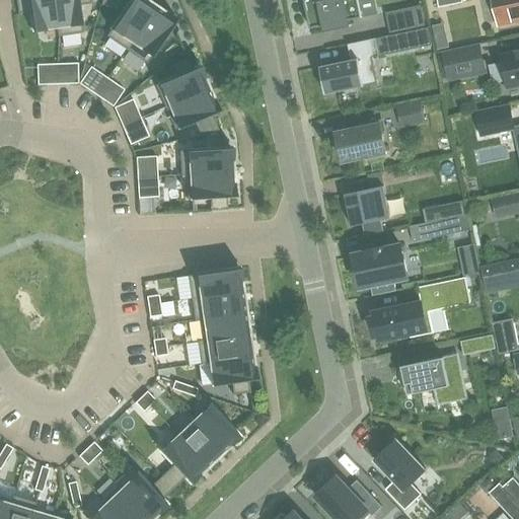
[(15,0),(18,14),(30,12),(32,29),(56,26),(58,35),(53,0),(15,0)]
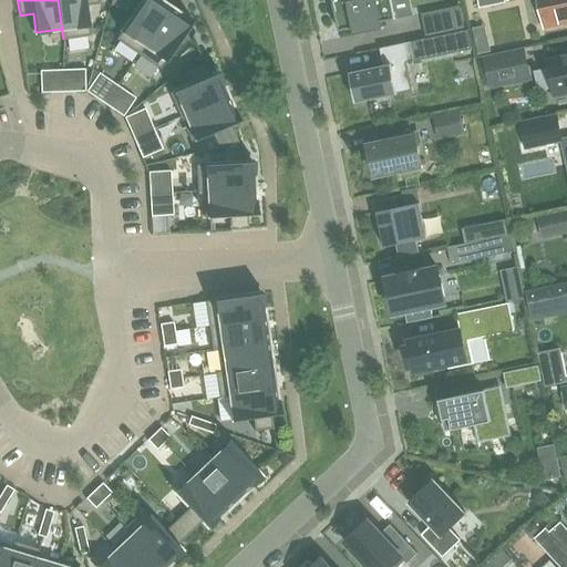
[(58,0),(63,39),(91,35),(86,6),(100,3),(99,0),(58,0)]
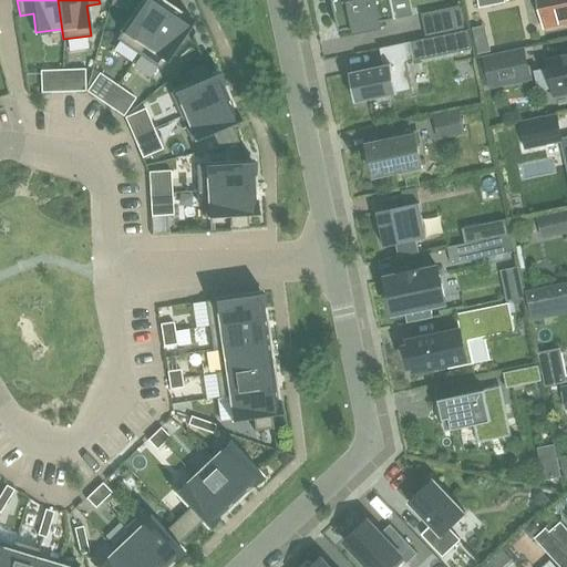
[(158,0),(142,0),(116,39),(138,54),(169,7),(158,0)]
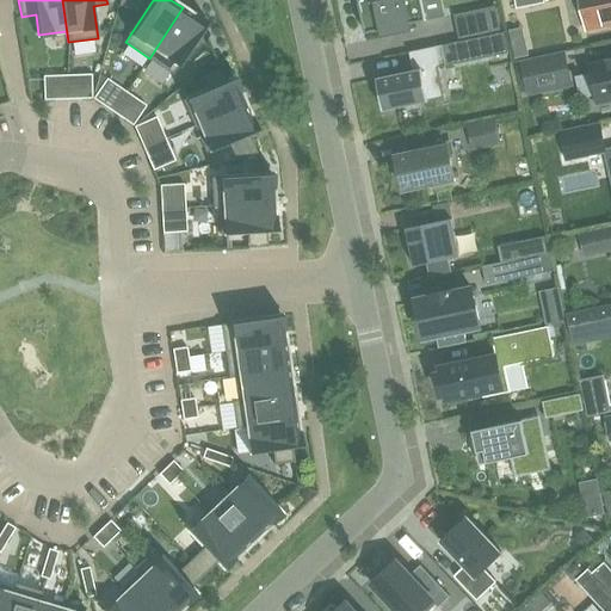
[(380,30),(381,37),(413,31),(412,24),(426,20),(421,0),(358,0),(365,34),(380,30)]
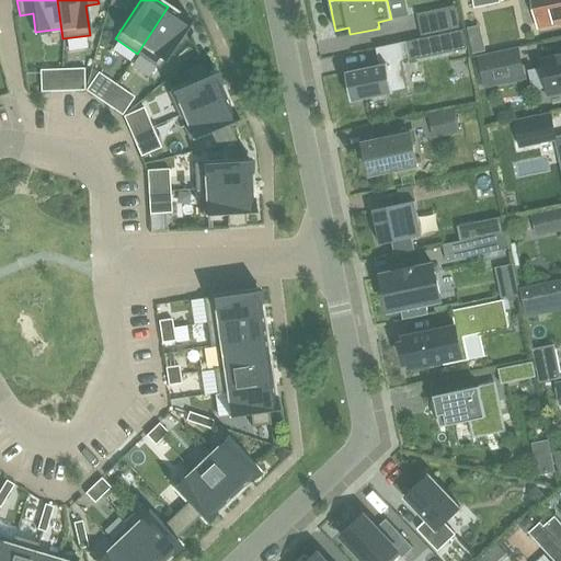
[(560,0),(533,0),(539,25),(560,20),(560,0)]
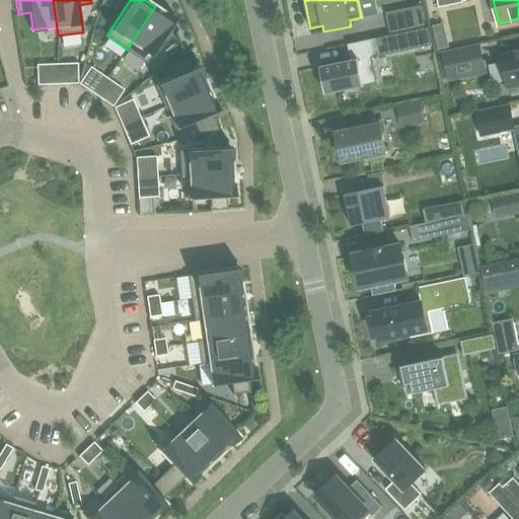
[(421,5),(409,7),(414,30),(425,27),(421,5)]
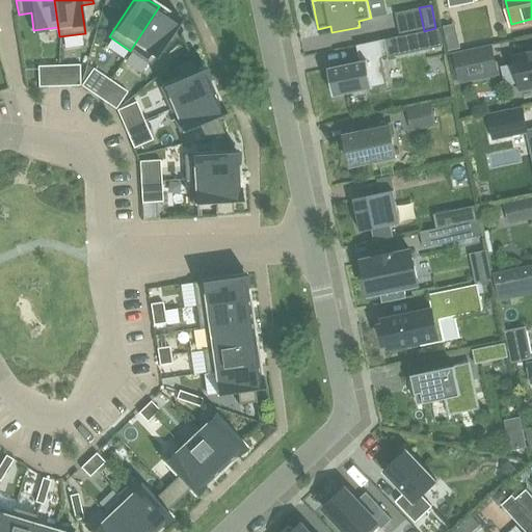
[(159,6),(130,51),(151,64),(180,21),(159,6)]
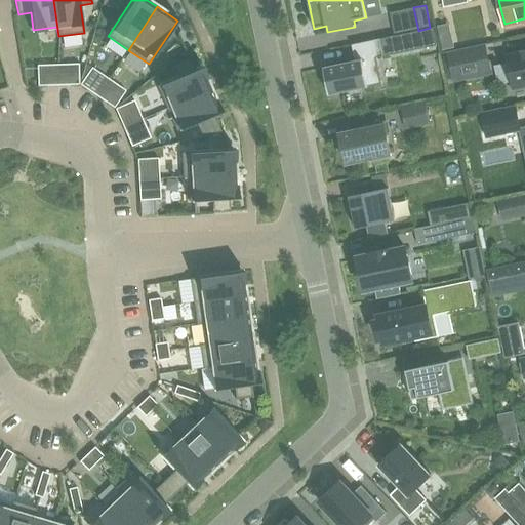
[(355,61),(323,67),(329,95),(382,84),(376,57),(384,56),(437,45),(434,28),(379,39),(352,44),(355,61)]
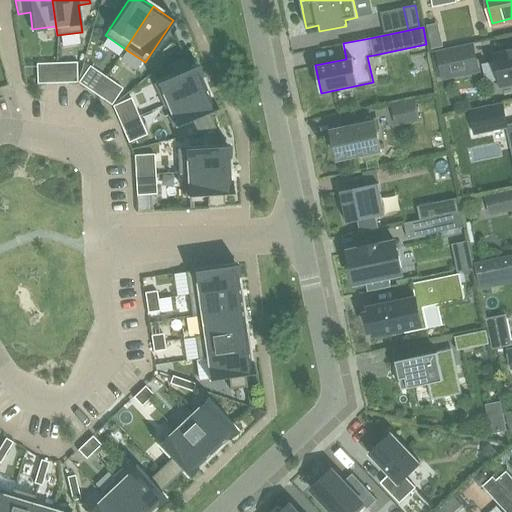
[(443,78),(462,74),(478,70),(472,44),(437,52),(443,78)]
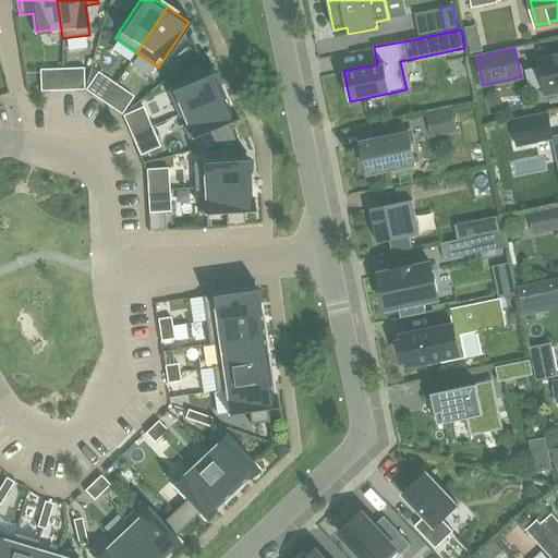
[(557,56),(538,60),(546,94),(557,91),(557,56)]
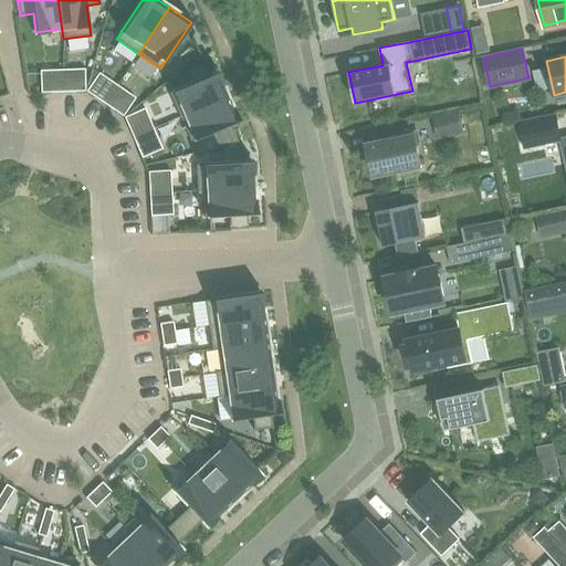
[(192,82),(169,92),(180,117),(227,96),(217,72),(209,75),(203,62),(187,70),(192,82)]
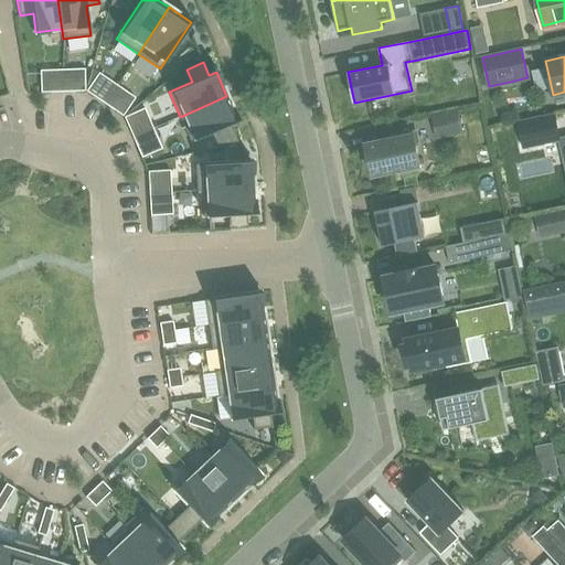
[(49,70),(40,70),(41,83),(50,83),(49,70)]
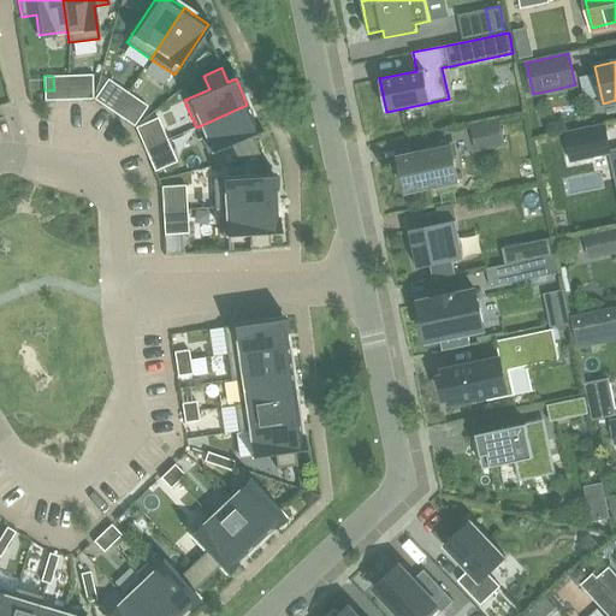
[(83,90),(92,90),(93,90),(92,76),(82,76),(83,90)]
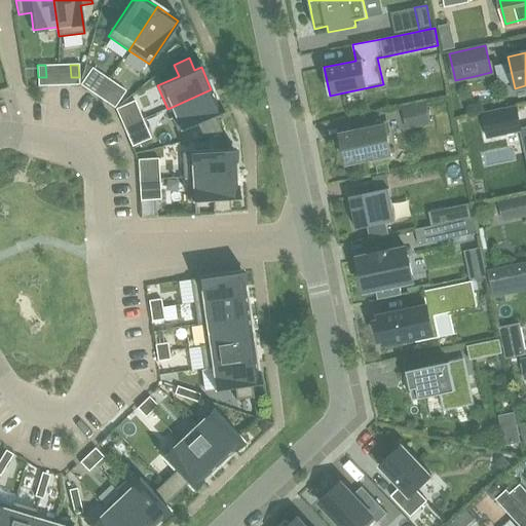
[(89,71),(84,78),(91,82),(99,72),(91,68),(89,71)]
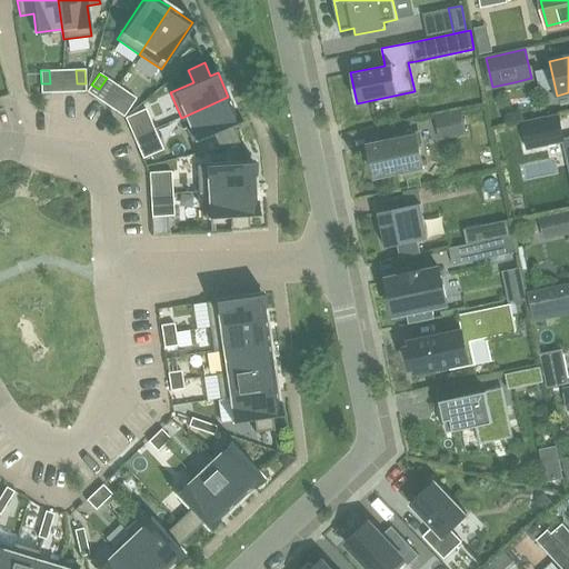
[(128,93),(116,111),(123,117),(136,98),(128,93)]
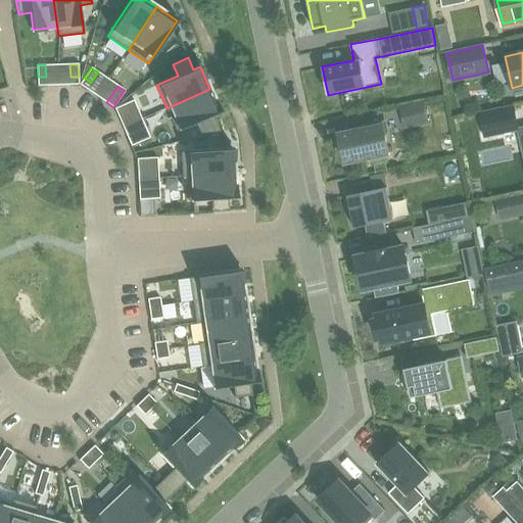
[(209,89),(167,108),(176,130),(195,122),(201,135),(220,130),(214,114),(220,111),(209,89)]
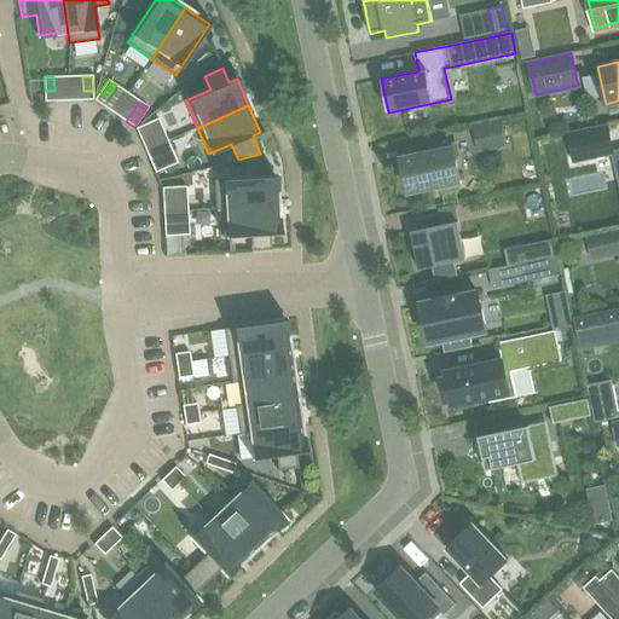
[(157,119),(136,128),(139,137),(162,127),(157,119)]
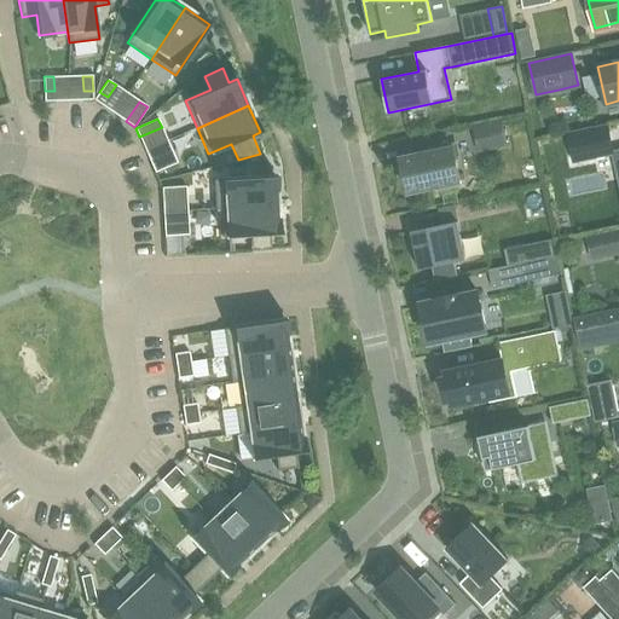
[(502,123),(474,129),(476,144),(491,140),(492,148),(507,145),(502,123)]
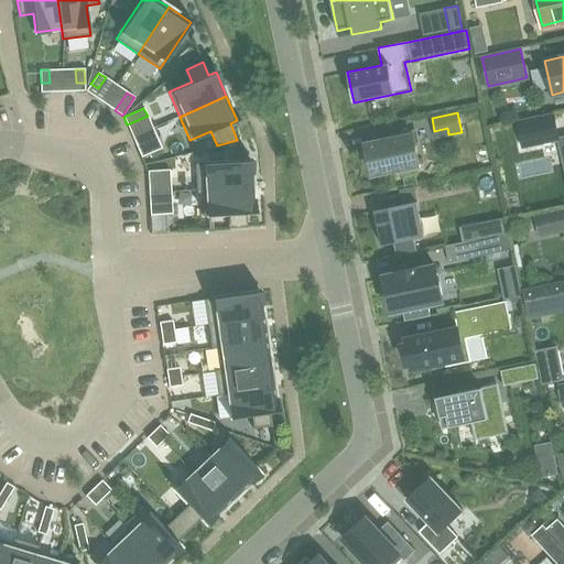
[(523,148),(559,140),(553,115),(518,121),(523,148)]
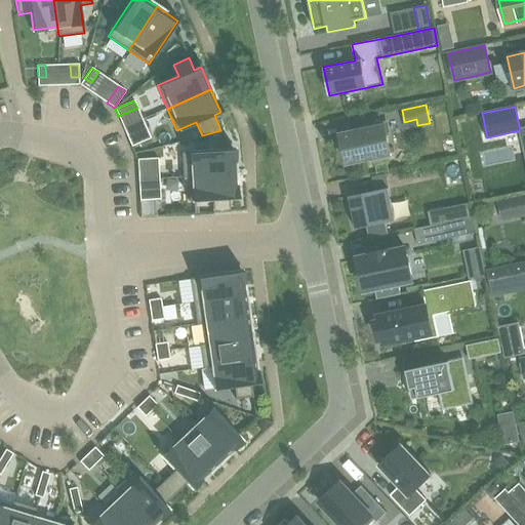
[(369,158),(370,162),(392,158),(385,121),(363,126),(364,130),(340,135),(347,163),(369,158)]
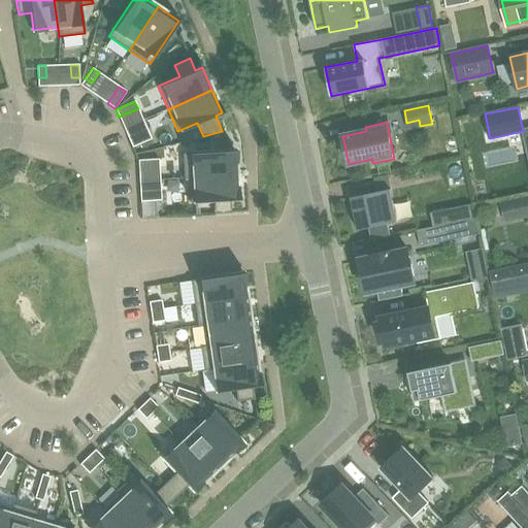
[(147,131),(129,139),(132,146),(151,138),(147,131)]
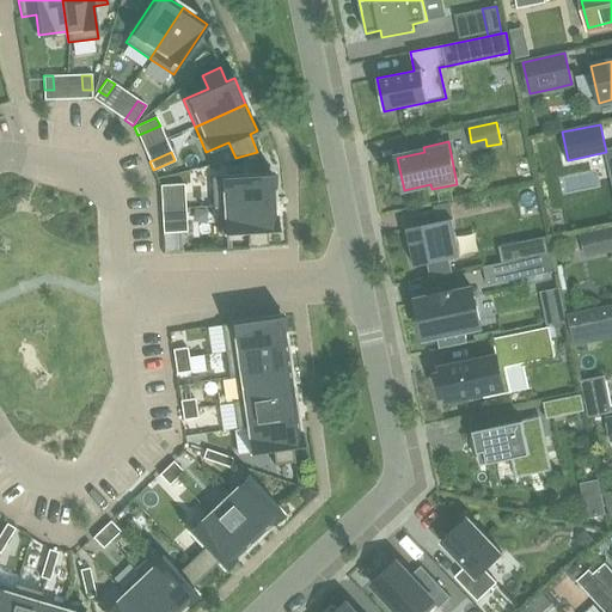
[(273,175),(212,177),(213,206),(274,202),(273,175)]
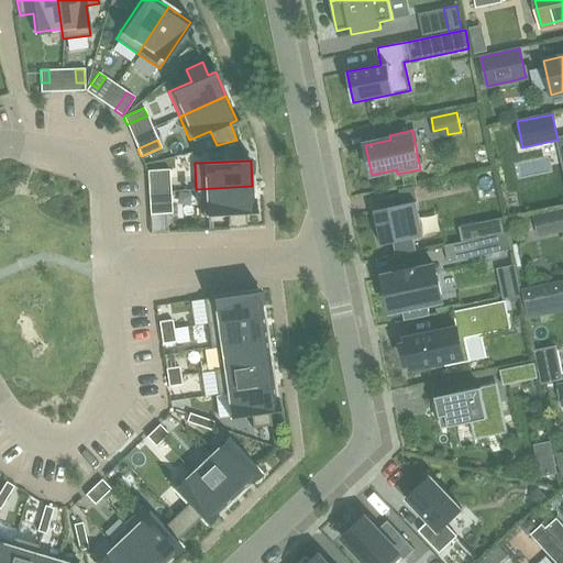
[(169,169),(156,170),(156,178),(169,178),(169,169)]
